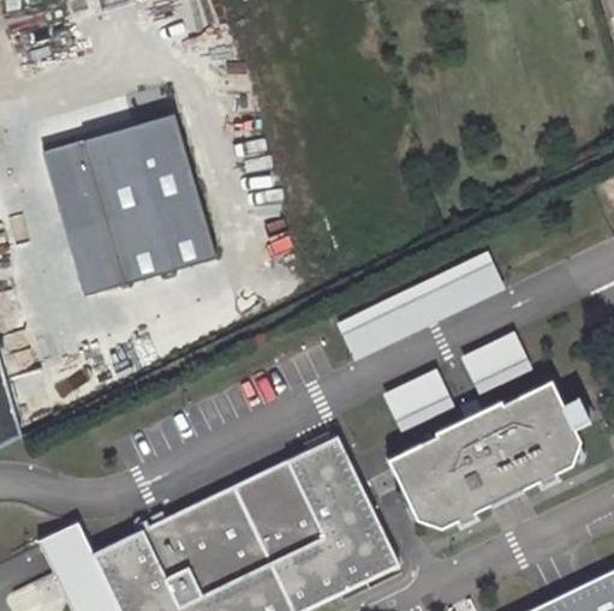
[(512,16),(517,34),(526,31),(520,13),(512,16)]
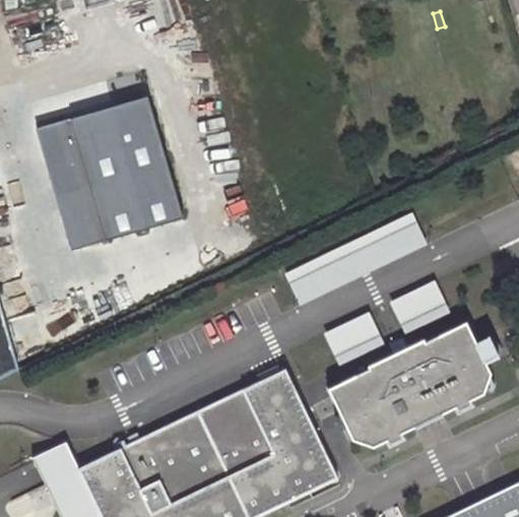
[(475,23),(479,38),(489,35),(484,20),(475,23)]
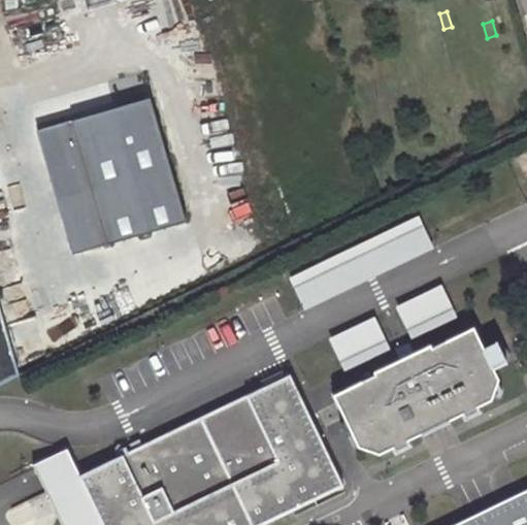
[(106,244),(107,245),(186,222),(150,98),(70,122),(70,123),(106,244)]
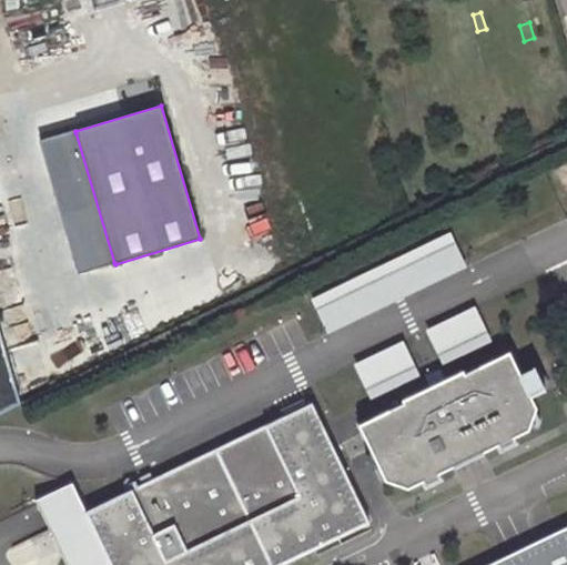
[(545,117),(549,133),(560,130),(556,114),(545,117)]
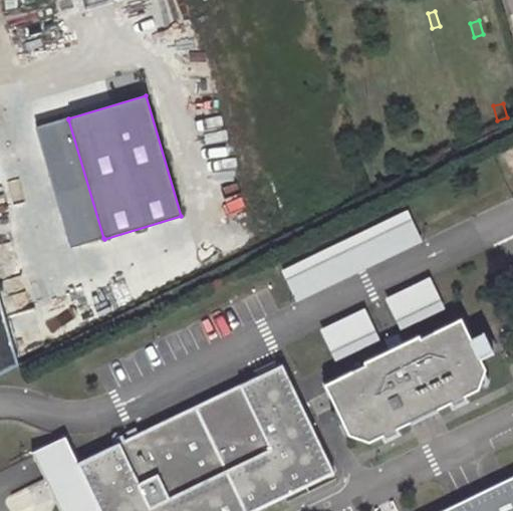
[(103,238),(68,119),(35,129),(71,248),(103,238)]
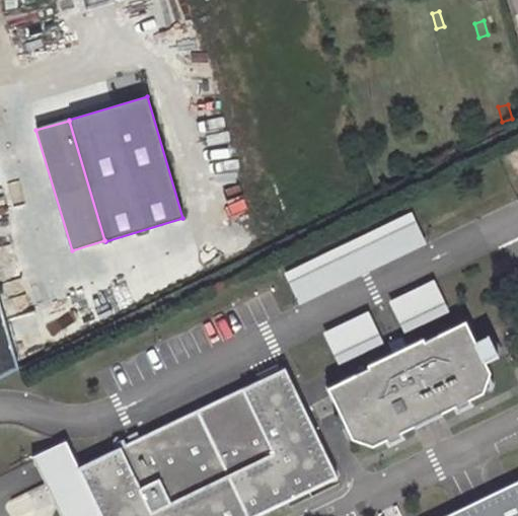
[(300,306),(429,246),(415,214),(285,274),(300,306)]
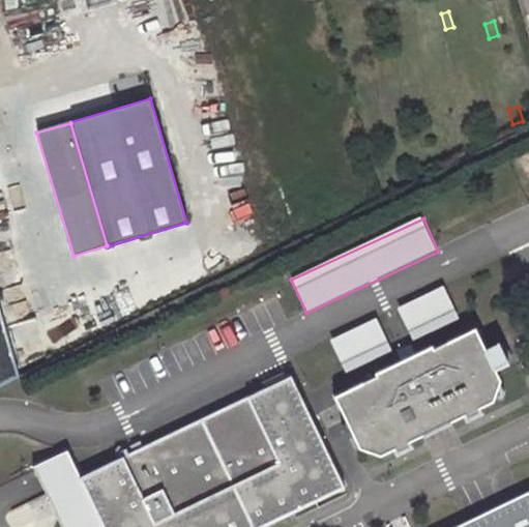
[(445,288),(398,310),(413,343),(461,321),(445,288)]
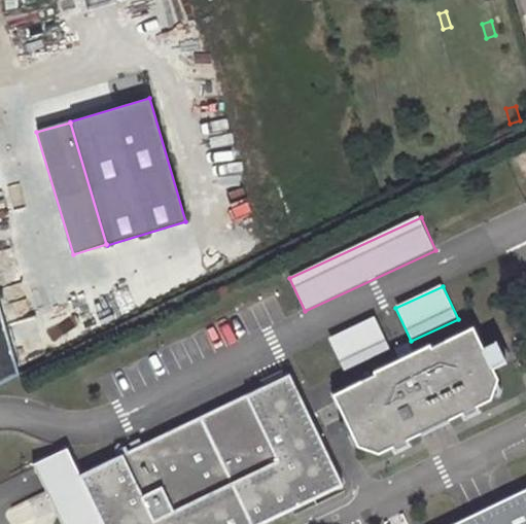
[(0,384),(20,375),(0,305),(0,384)]
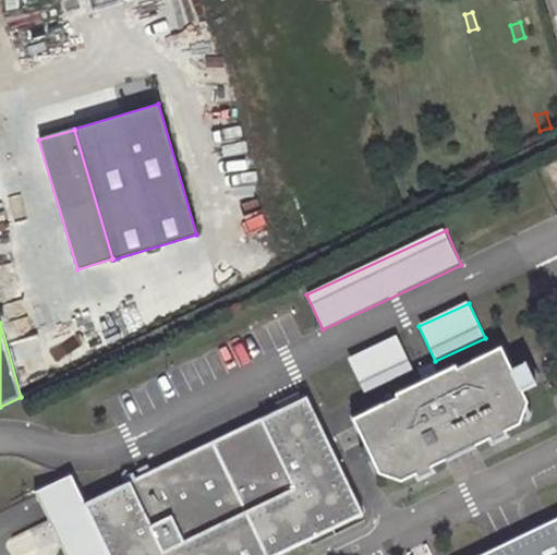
[(349,357),(361,394),(413,376),(402,340),(349,357)]
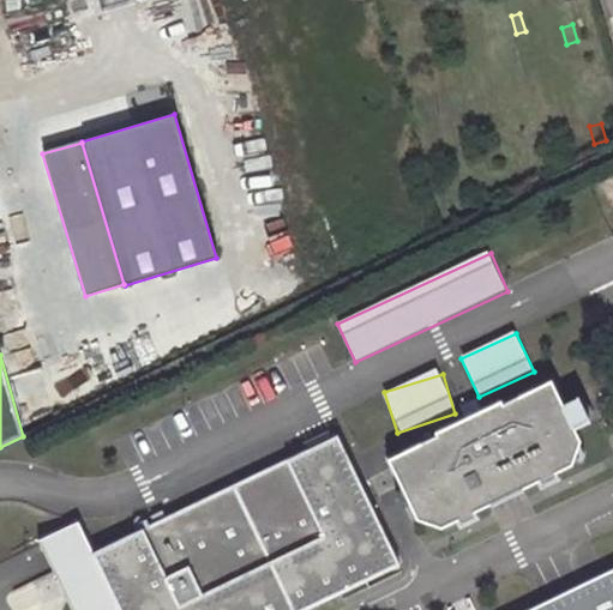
[(548,380),(534,388),(539,398),(554,391),(548,380)]
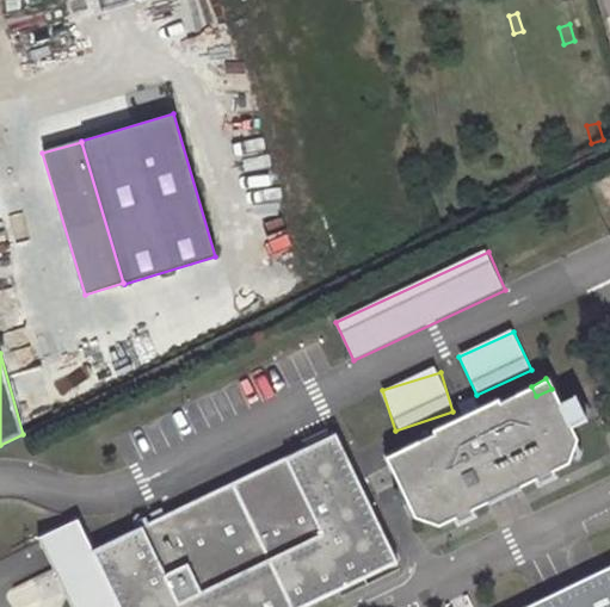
[(482,491),(513,476),(518,485),(568,462),(560,446),(575,439),(570,426),(585,419),(573,395),(558,403),(552,389),(536,396),(531,386),(498,402),(497,398),(432,429),(433,433),(401,448),(406,459),(389,468),(413,516),(431,508),(438,524),(487,500),(482,491)]
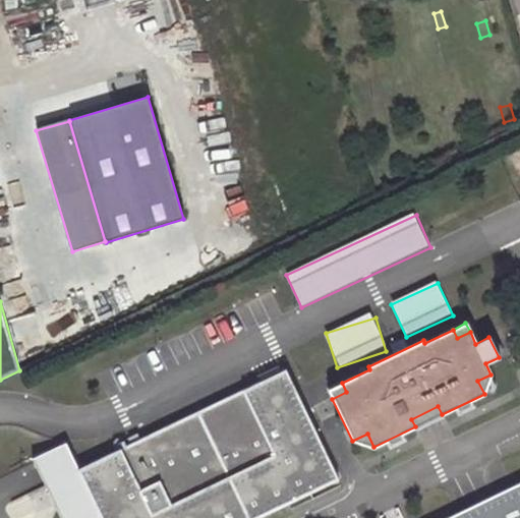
[(286,369),(74,469),(98,517),(261,517),(339,481),(286,369)]
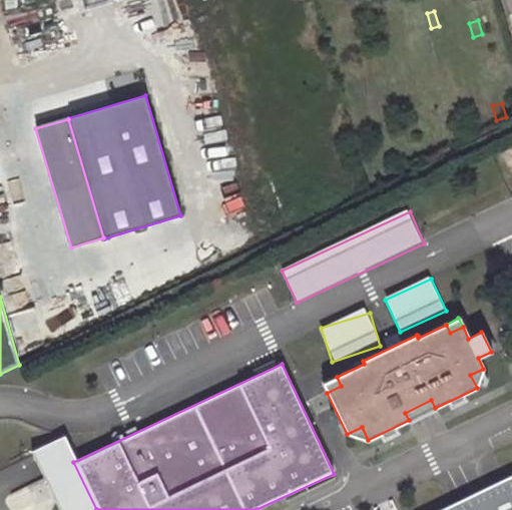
[(483,369),(470,375),(477,388),(483,369)]
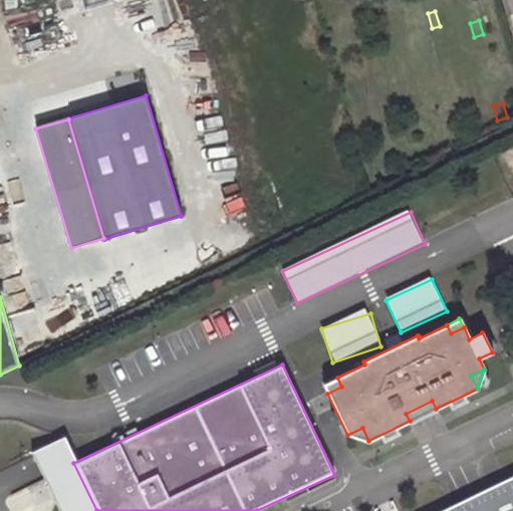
[(337,377),(322,385),(327,394),(341,387),(337,377)]
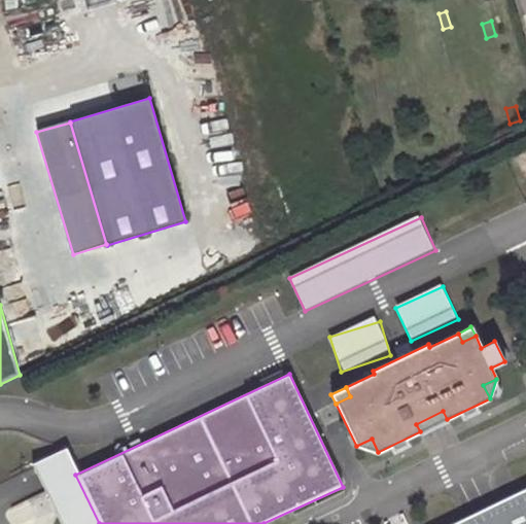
[(420,431),(447,419),(443,411),(416,424),(420,431)]
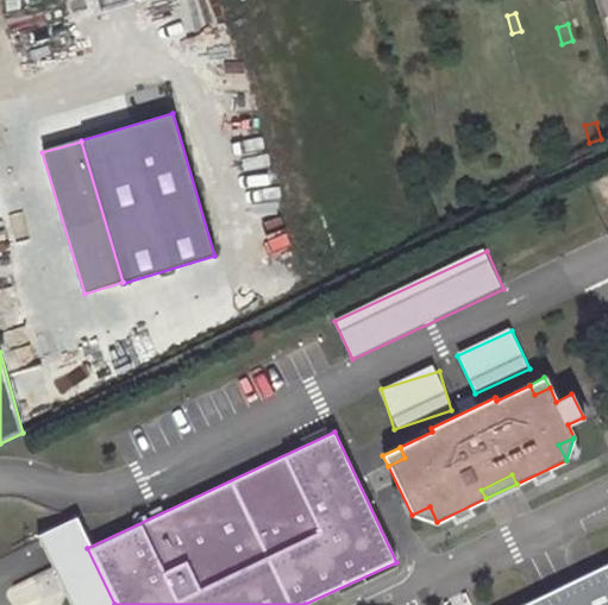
[(412,515),(437,522),(430,506),(412,515)]
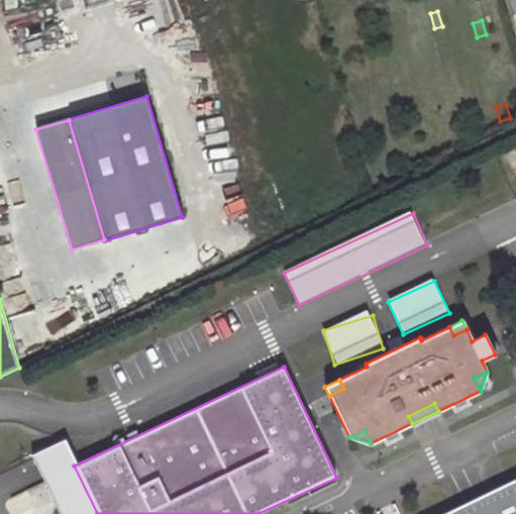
[(515,513),(515,480),(445,513),(515,513)]
